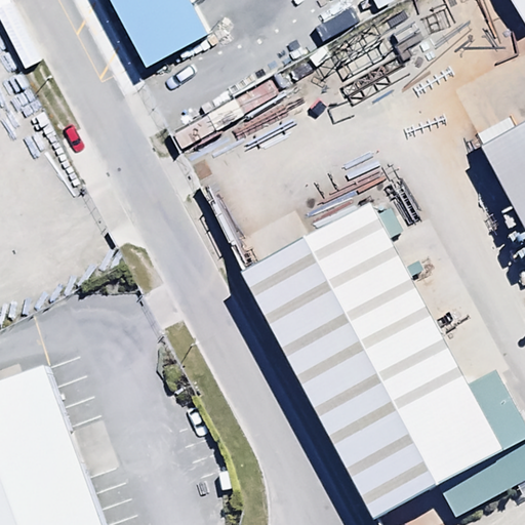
[(105,0),(144,70),(203,37),(182,0),(105,0)]
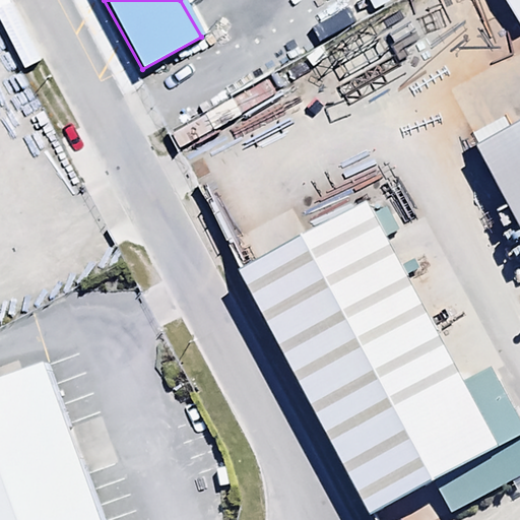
[(519,0),(508,0),(519,19),(519,0)]
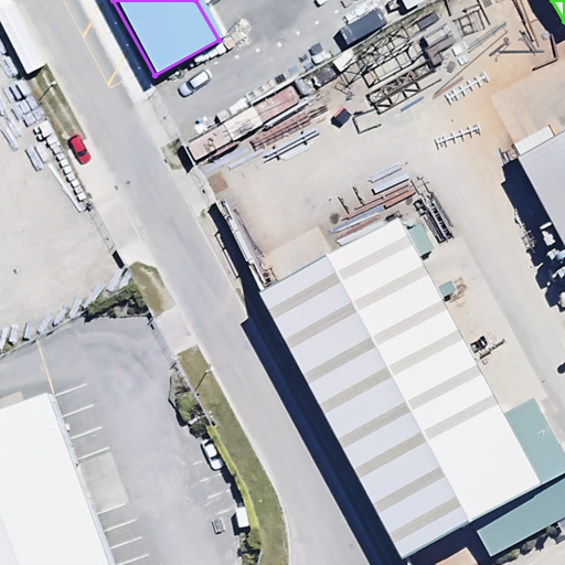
[(564,136),(522,160),(564,237),(564,136)]
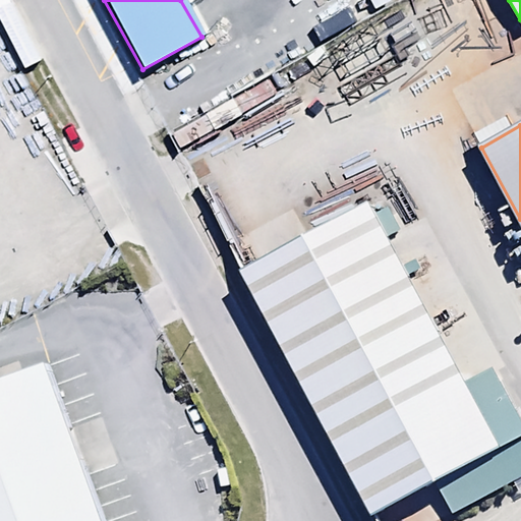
[(510,439),(379,198),(238,275),(369,515),(510,439)]
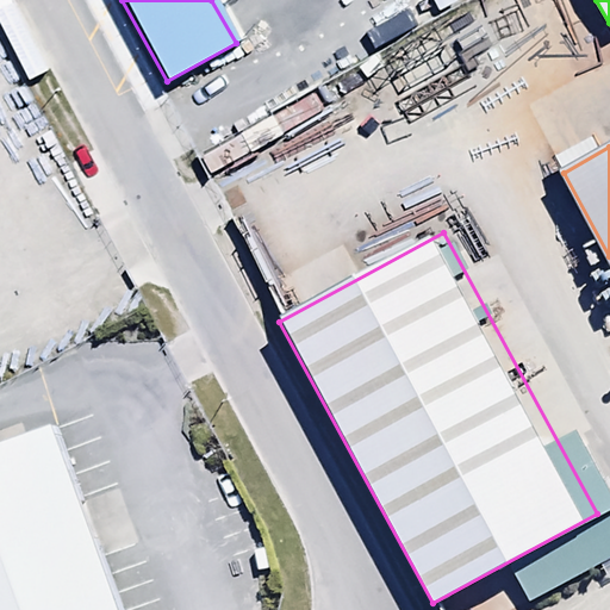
[(128,609),(62,424),(0,446),(0,609),(128,609)]
